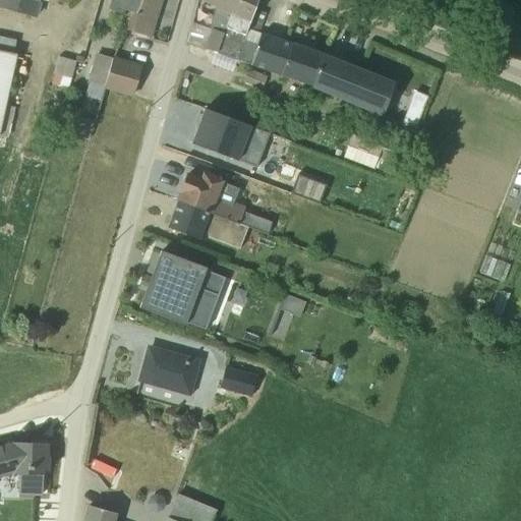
[(40,0),(0,0),(0,8),(30,17),(36,17),(40,0)]
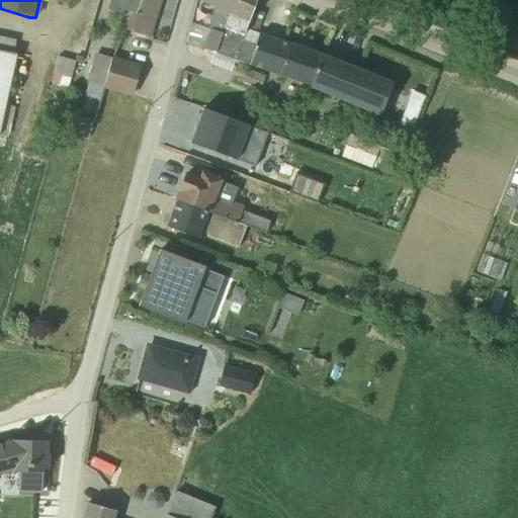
[(109,0),(107,10),(119,14),(120,10),(135,14),(140,0),(109,0)]
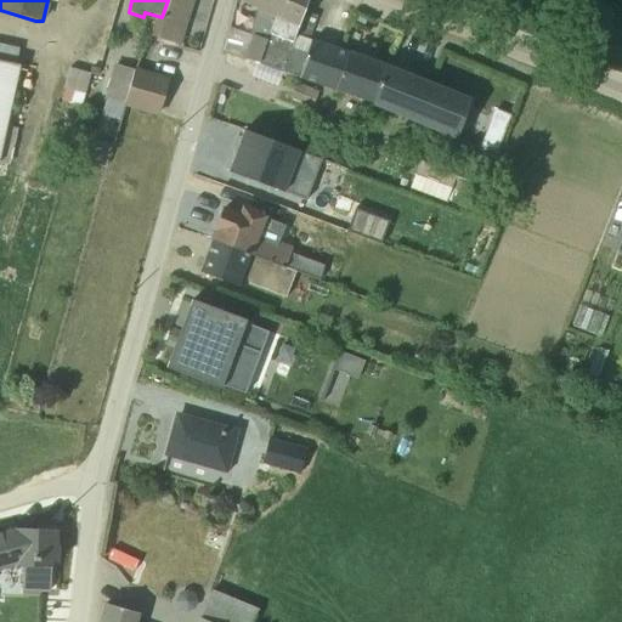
[(168,0),(162,17),(153,16),(148,35),(167,41),(176,41),(190,0),(168,0)]
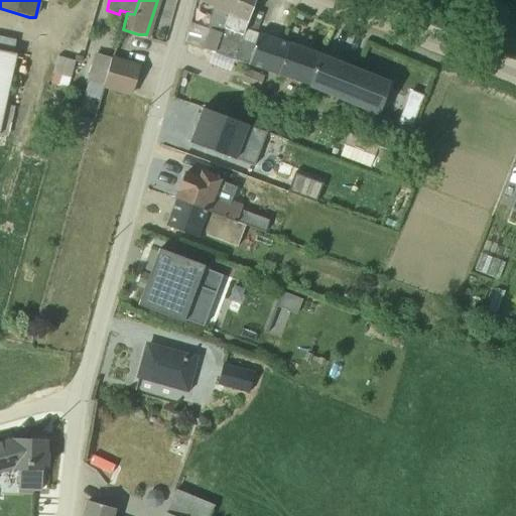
[(213,53),(231,0),(199,0),(214,7),(208,29),(189,23),(183,42),(202,48),(213,53)]
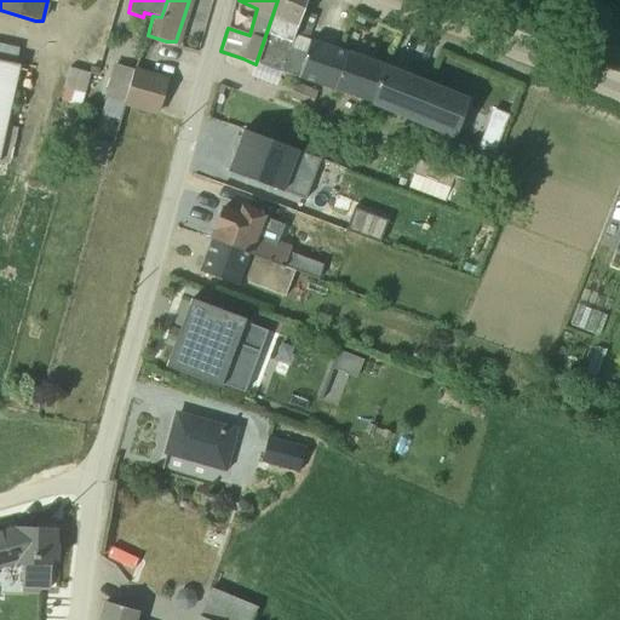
[(304,0),(277,0),(256,64),(279,73),(304,0)]
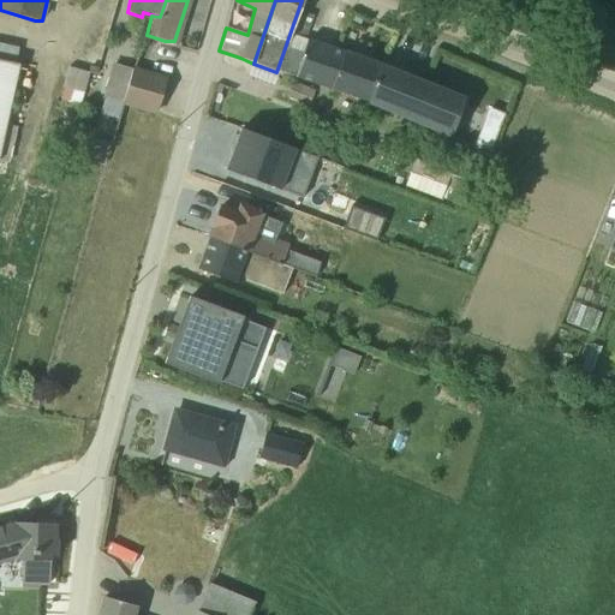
[(312,16),(299,11),(276,72),(327,91),(341,53),(304,39),(312,16)]
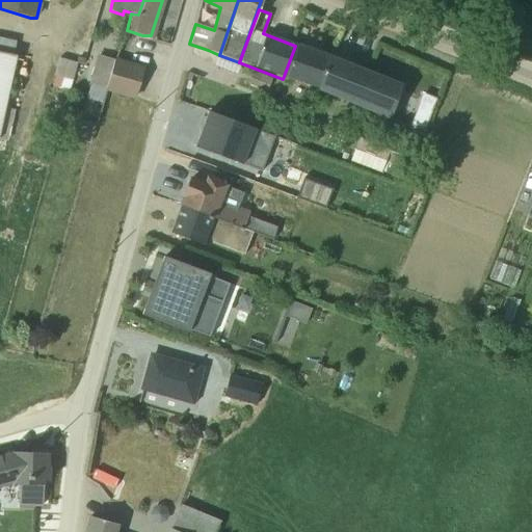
[(327,57),(295,46),(283,79),(315,91),(327,57)]
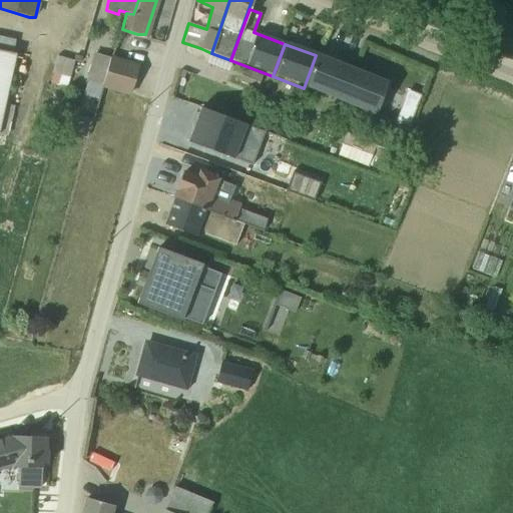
[(5,103),(15,55),(0,51),(0,133),(8,135),(15,106),(5,103)]
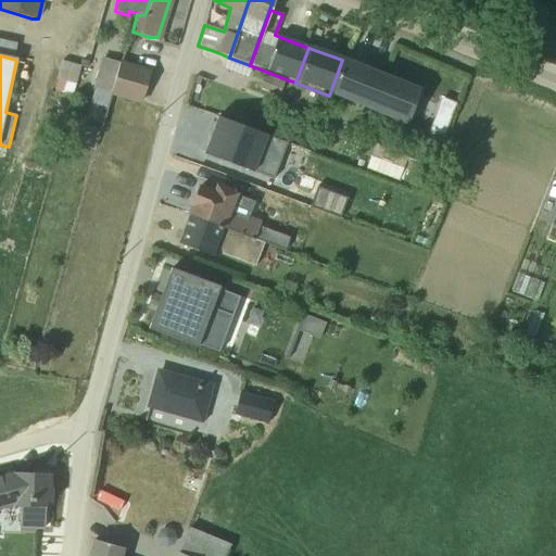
[(117,63),(101,58),(89,101),(106,105),(117,63)]
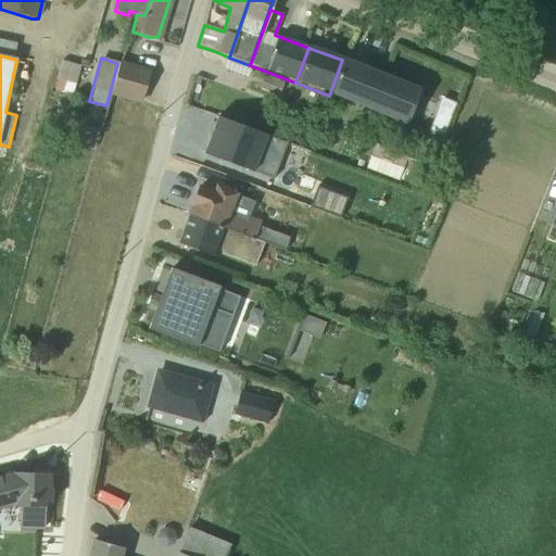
[(342,60),(329,96),(405,125),(418,90),(342,60)]
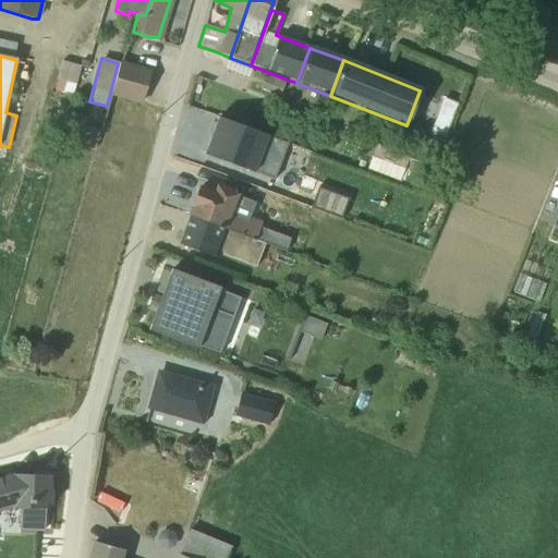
[(72,93),(80,67),(60,61),(56,77),(57,79),(52,93),(68,97),(69,93),(72,93)]
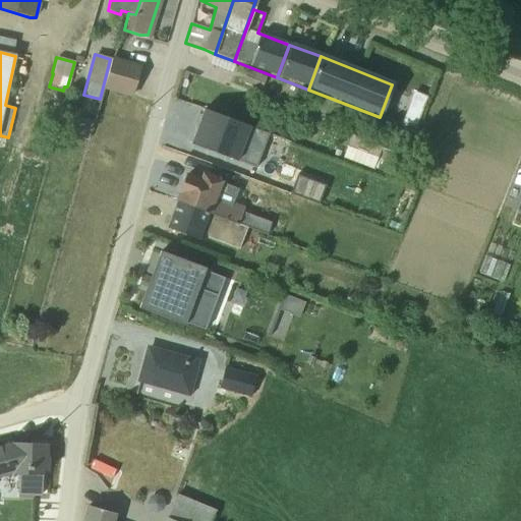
[(103,87),(130,96),(138,67),(110,59),(103,87)]
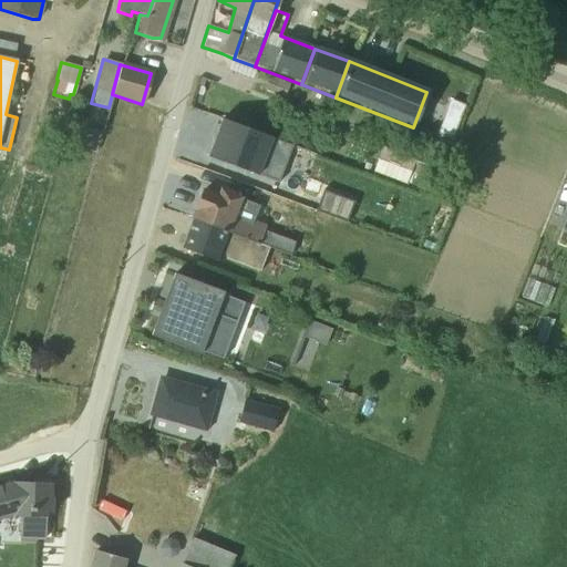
[(288,85),(266,78),(261,91),(284,99),(288,85)]
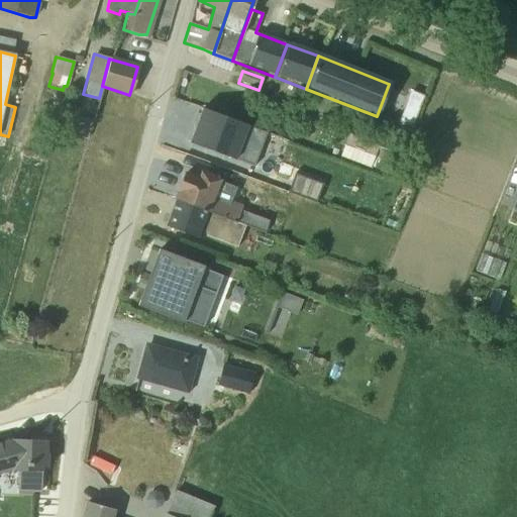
[(201,109),(189,142),(252,167),(266,132),(201,109)]
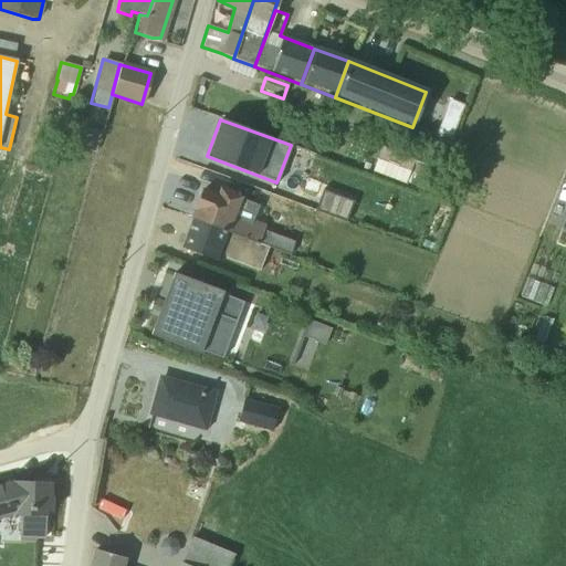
[(84,127),(79,148),(94,153),(101,132),(84,127)]
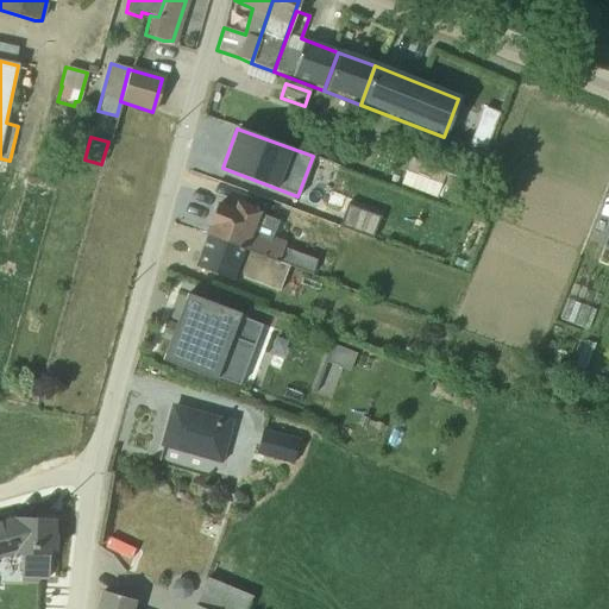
[(0,179),(6,180),(10,161),(0,158),(0,179)]
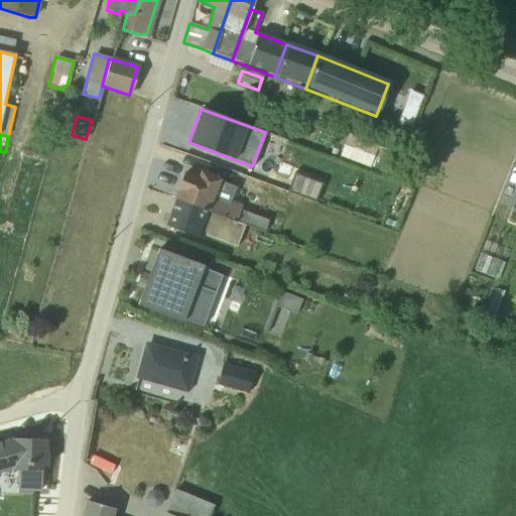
[(376,146),(346,134),(338,156),(369,168),(376,146)]
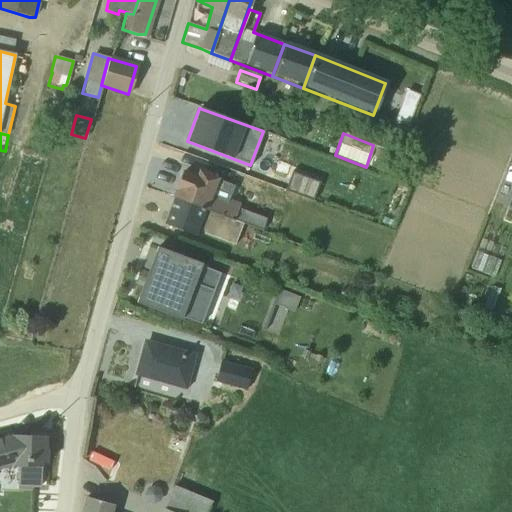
[(369,159),(367,164),(375,167),(374,169),(387,174),(394,151),(382,147),(377,161),(369,159)]
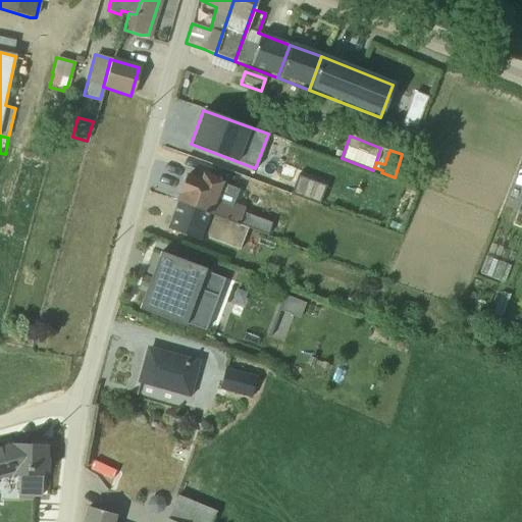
[(246,227),(265,235),(270,222),(242,211),(243,208),(216,199),(221,183),(202,175),(200,180),(186,175),(176,201),(246,227)]
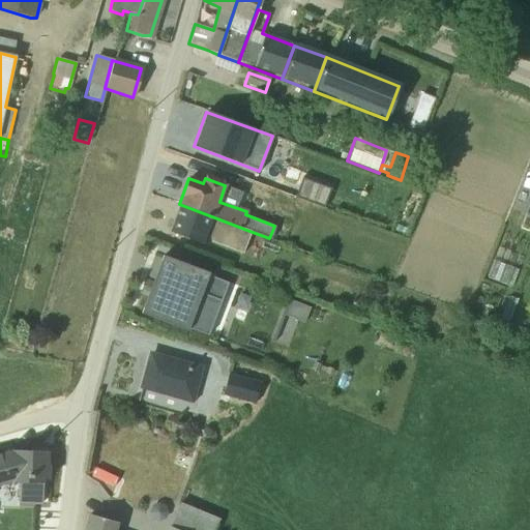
[(246,240),(249,231),(179,204),(169,231),(206,245),(208,241),(241,254),(246,240)]
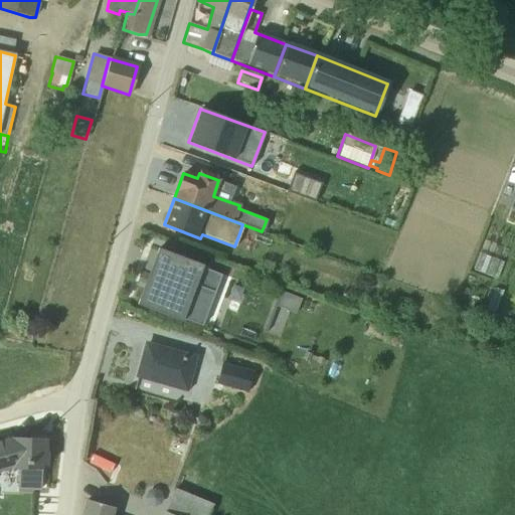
[(190,301),(207,308),(220,277),(219,276),(198,268),(195,276),(179,270),(183,259),(160,249),(157,249),(145,280),(154,284),(144,308),(145,308),(182,323),(190,301)]
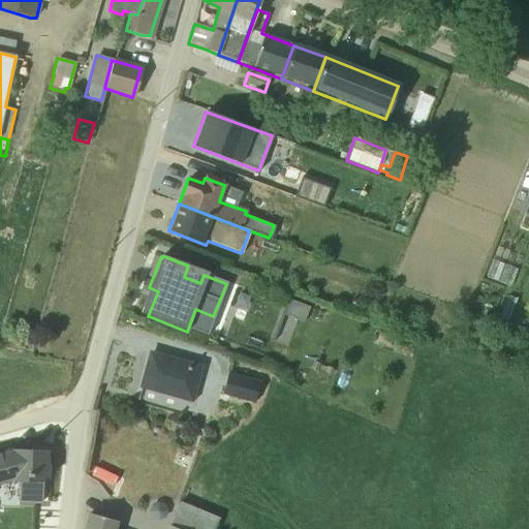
[(285,313),(305,319),(310,303),(290,297),(285,313)]
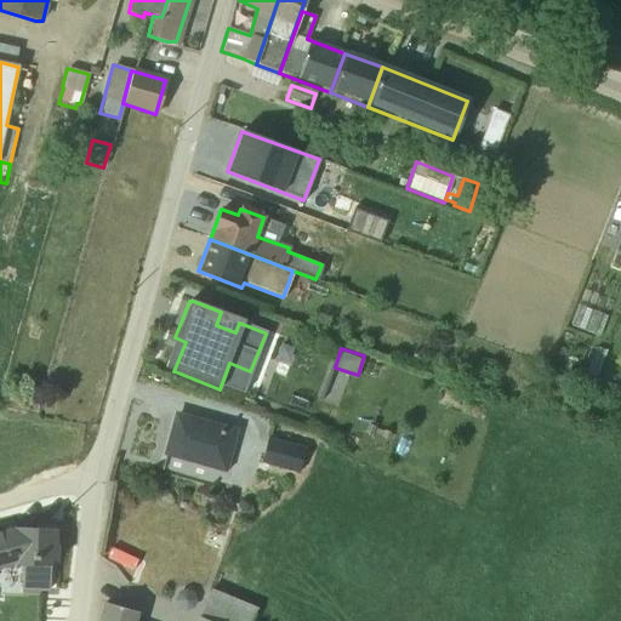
[(166,453),(226,469),(235,432),(176,415),(166,453)]
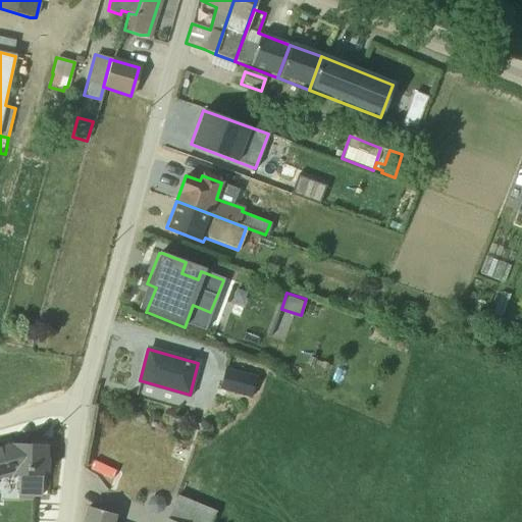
[(255,377),(223,368),(218,388),(249,398),(255,377)]
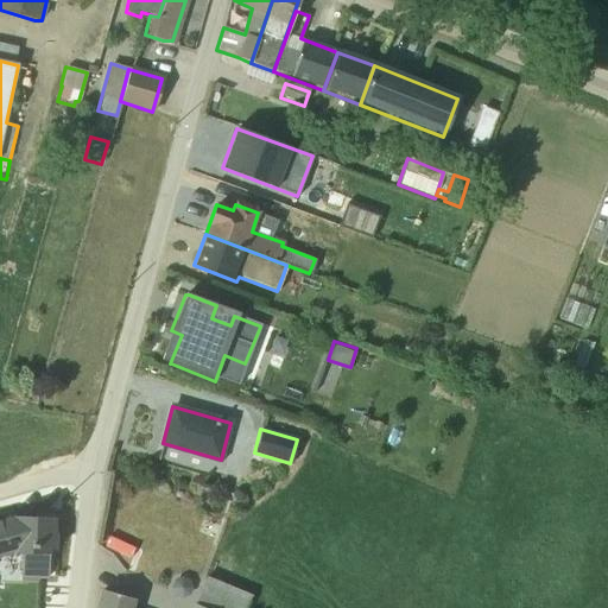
[(14,517),(0,520),(0,556),(13,552),(21,553),(21,576),(48,576),(49,549),(52,549),(54,518),(51,518),(51,511),(36,511),(35,517),(14,517)]
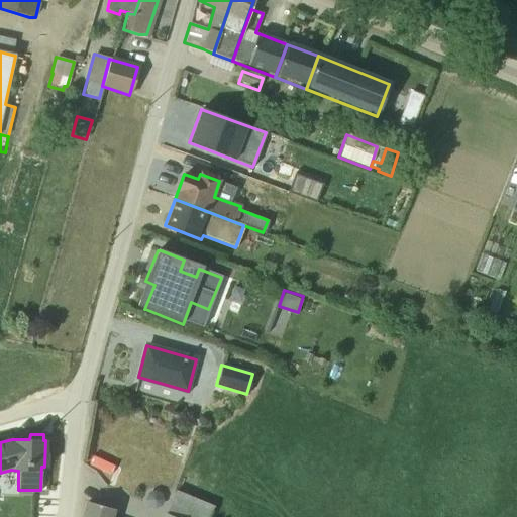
[(208,516),(213,505),(174,490),(163,516),(112,516),(115,510),(113,508),(88,501),(83,516),(208,516)]
